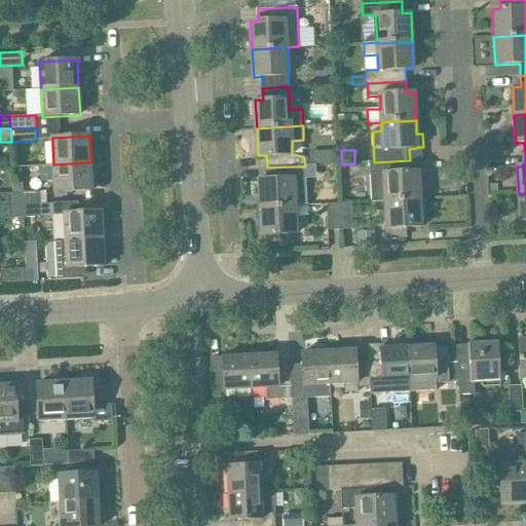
[(410,160),(374,162),(369,163),(371,202),(385,201),(420,199),(418,172),(410,173),(410,160)]
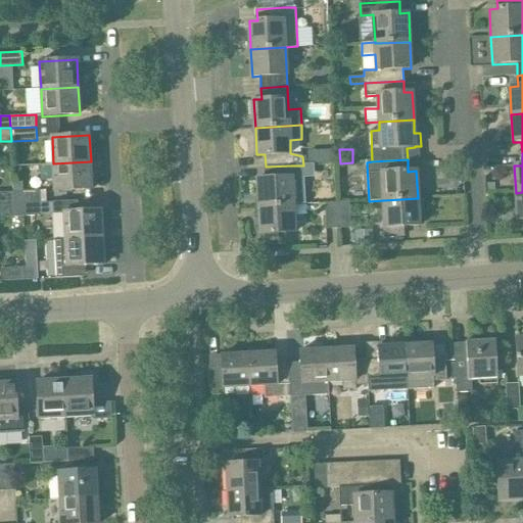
[(92,189),(91,161),(53,163),(53,164),(41,165),(41,182),(54,182),(55,191),(92,189)]
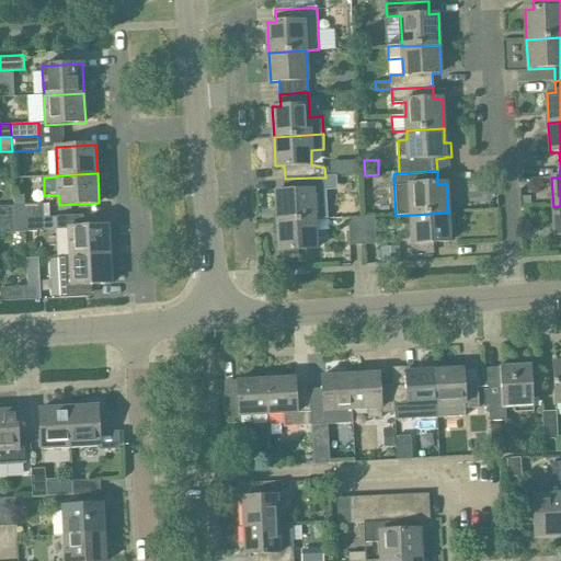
[(285,191),(276,192),(277,221),(315,219),(327,219),(325,191),(325,178),(312,178),(285,179),(285,191)]
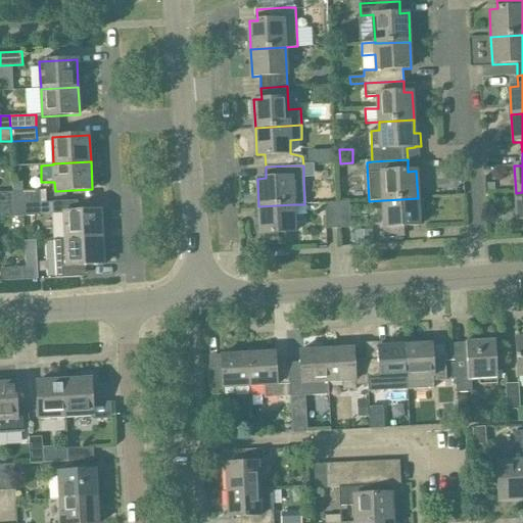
[(14,192),(15,205),(41,203),(40,191),(14,192)]
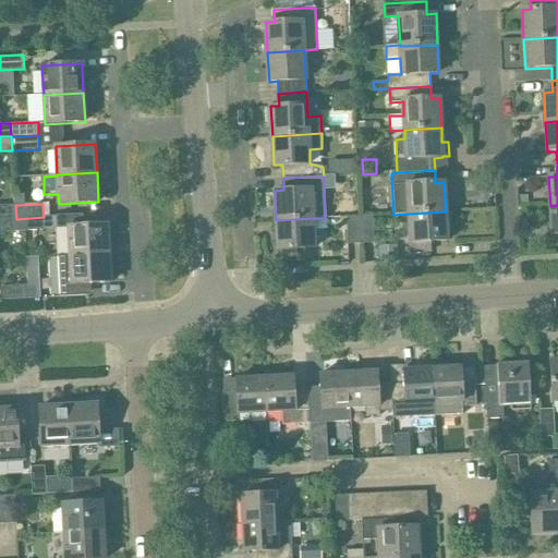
[(0,219),(16,219),(15,205),(0,206),(0,219)]
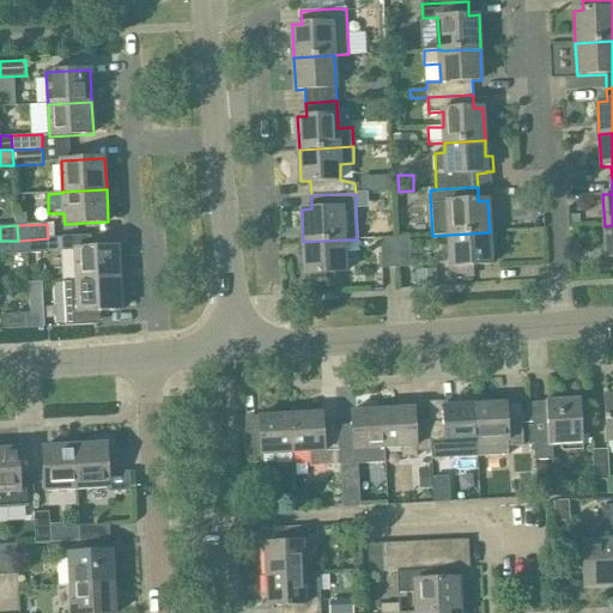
[(490,232),(449,235),(450,267),(450,279),(473,278),(473,266),(491,265),(490,232)]
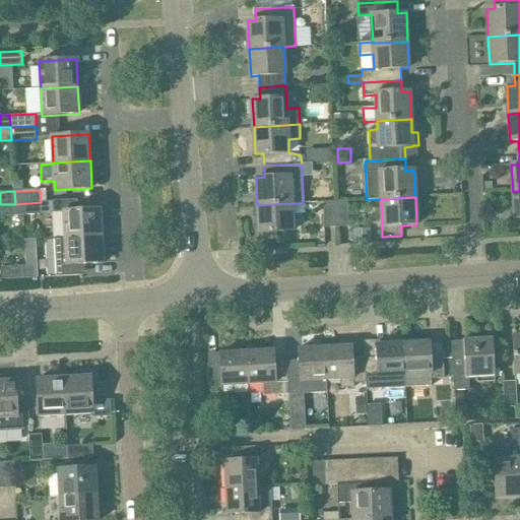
[(65,239),(103,237),(102,209),(76,210),(76,199),(53,200),(54,213),(63,213),(65,239)]
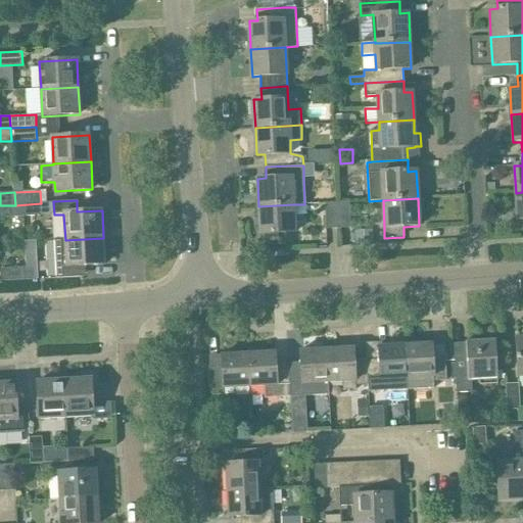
[(338,202),(339,228),(349,228),(348,201),(338,202)]
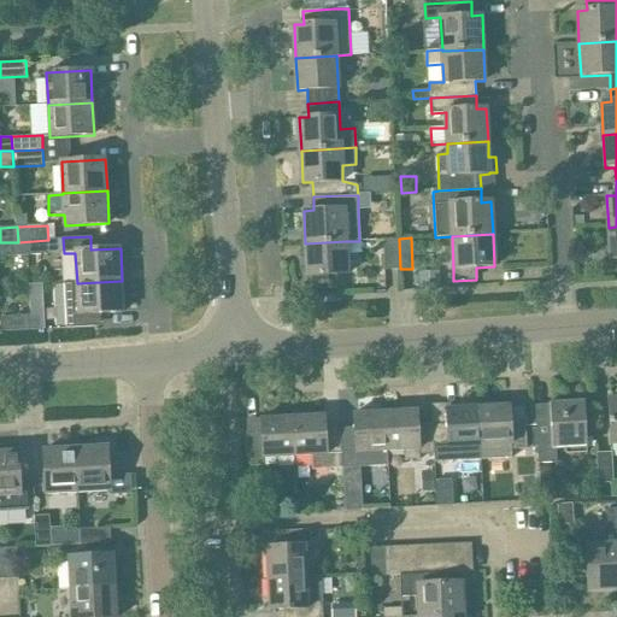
[(385,270),(400,269),(399,239),(383,239),(385,270)]
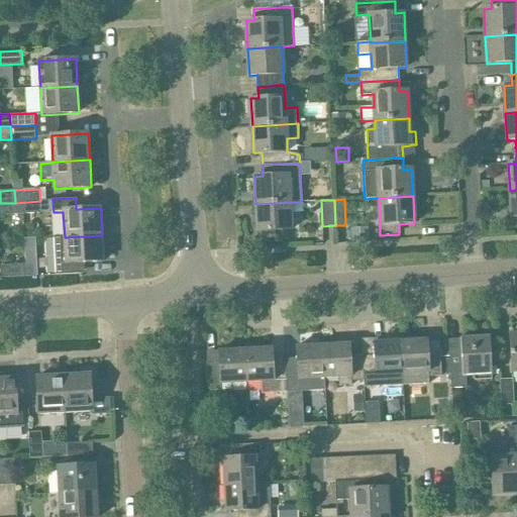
[(40,201),(15,203),(15,215),(41,214),(40,201)]
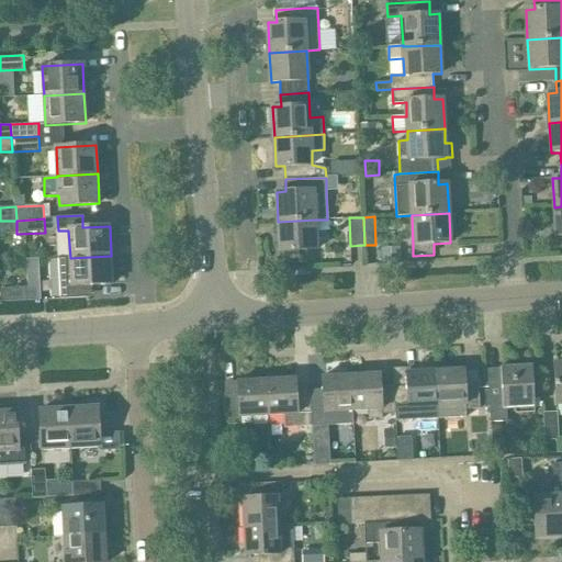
[(316,249),(315,220),(278,222),(280,251),(316,249)]
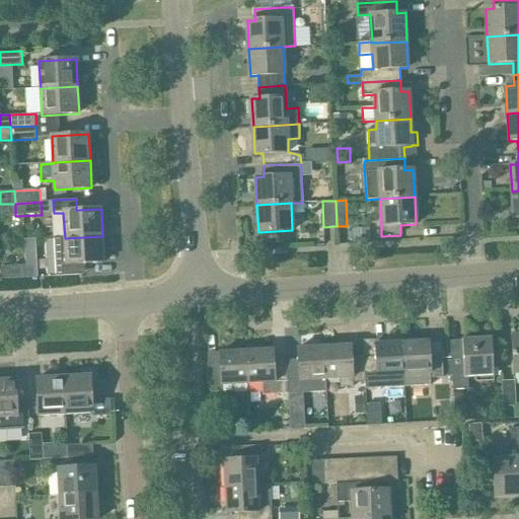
[(0,217),(15,216),(15,204),(0,204),(0,217)]
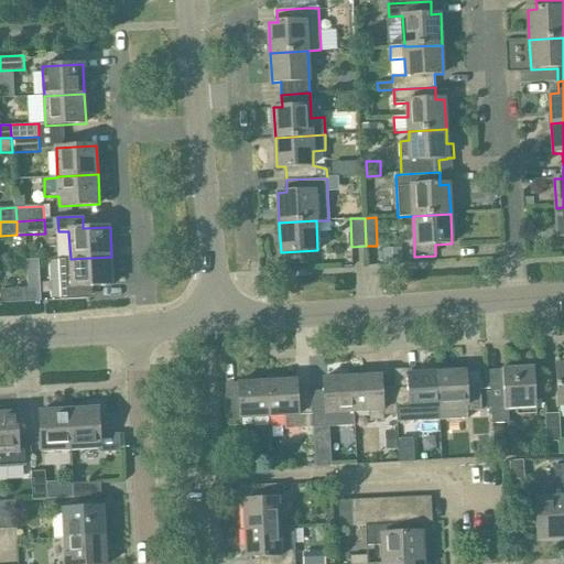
[(112,285),(111,257),(71,259),(60,259),(62,300),(87,299),(86,286),(112,285)]
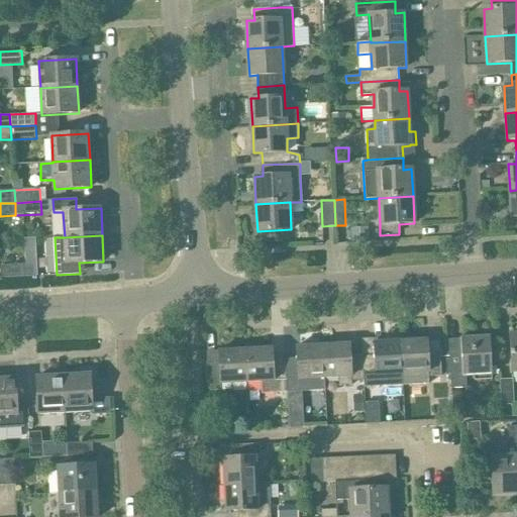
[(34,263),(26,264),(27,277),(35,276),(34,263)]
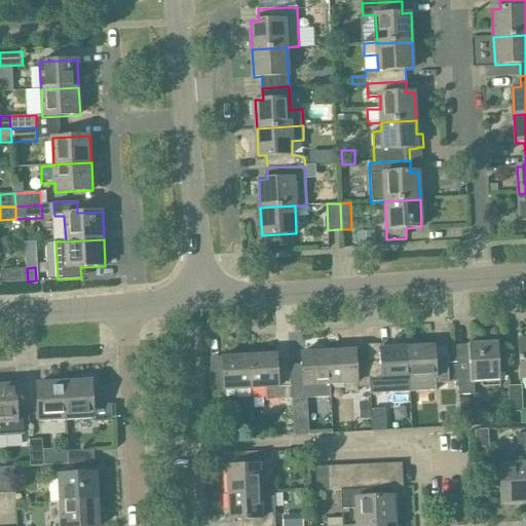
[(28,282),(27,268),(0,269),(0,273),(0,283),(28,282)]
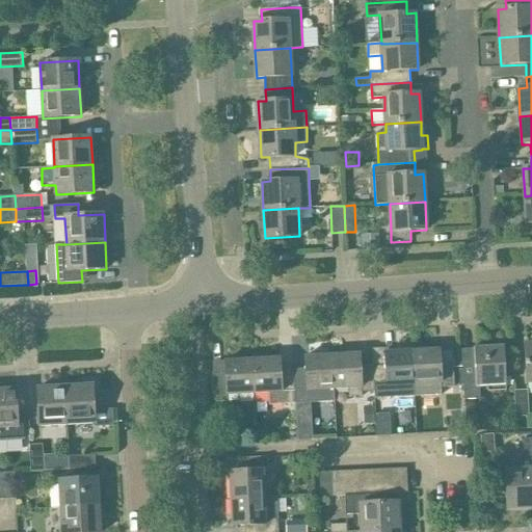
[(474,350),(461,350),(462,362),(463,401),(479,400),(478,388),(487,388),(505,387),(504,348),(474,350)]
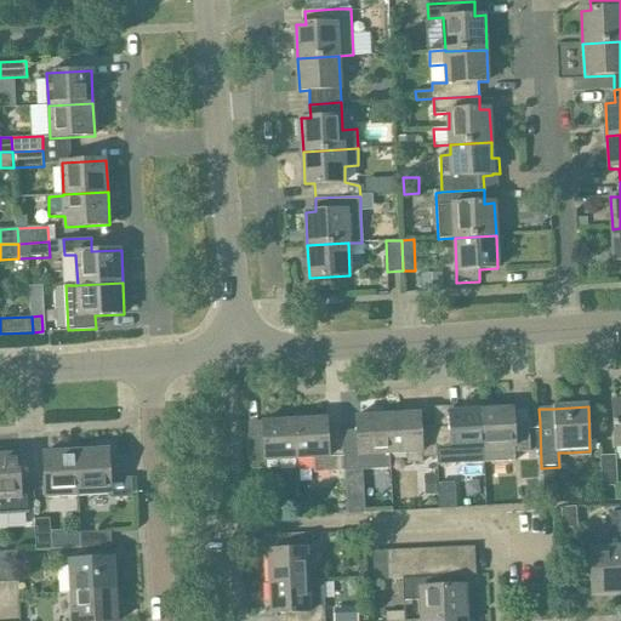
[(512,410),(482,412),(483,449),(513,448),(514,455),(530,454),(529,425),(529,422),(513,423),(512,423),(512,410)]
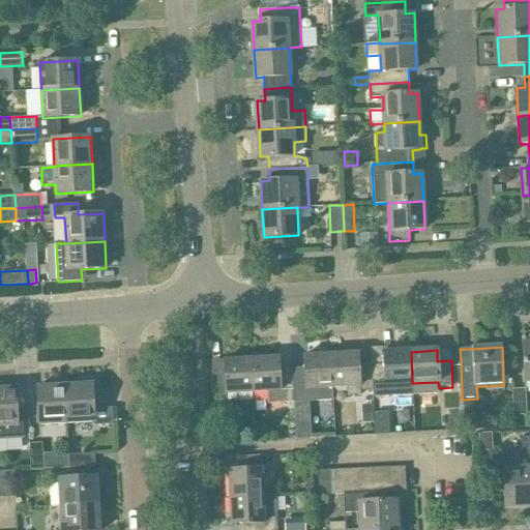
[(385,365),(372,366),(373,391),(373,398),(413,395),(412,383),(411,352),(384,353),(385,365)]
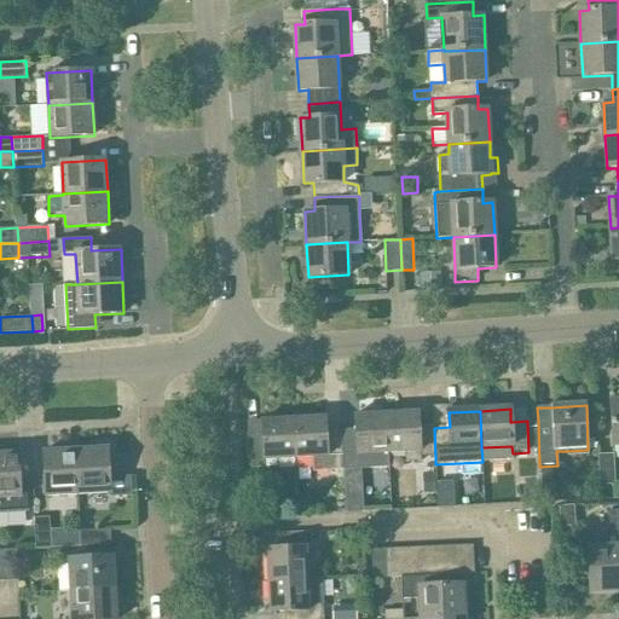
[(386,416),(388,452),(405,451),(406,462),(420,462),(420,457),(435,457),(434,428),(418,428),(418,414),(386,416)]
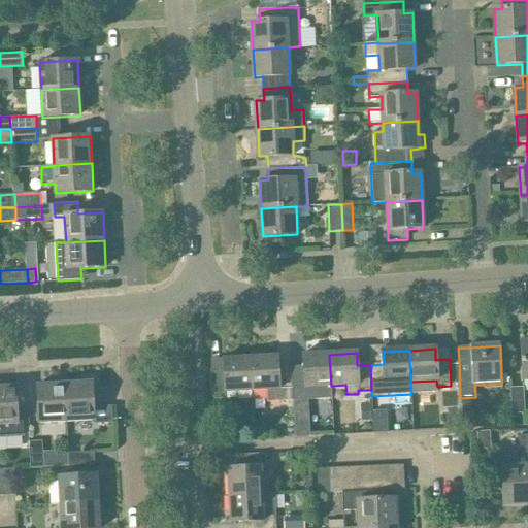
[(304,368),(291,369),(292,401),(318,400),(332,400),(331,386),(329,355),(304,356),(304,368)]
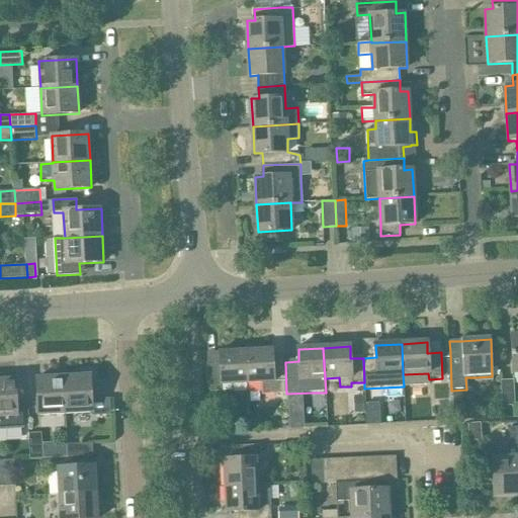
[(271,350),(246,351),(248,382),(262,381),(262,395),(286,394),(285,362),(272,363),(271,350)]
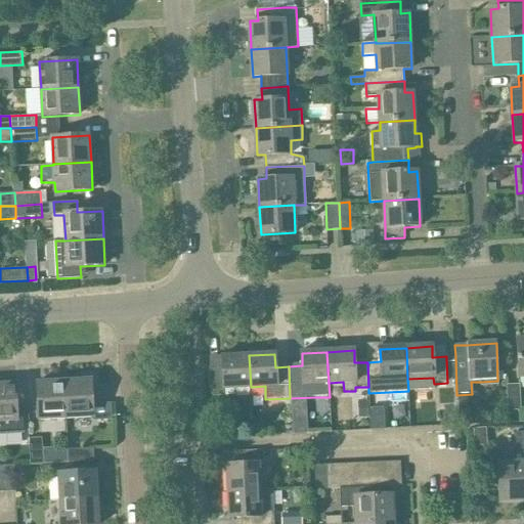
[(222,369),(210,369),(211,393),(224,393),(224,388),(251,387),(249,355),(222,357),(222,369)]
